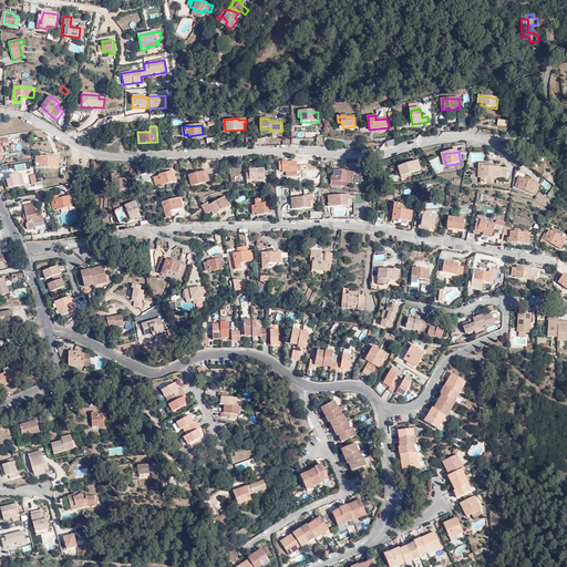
[(41,165),(59,166),(60,157),(41,156),(41,165)]
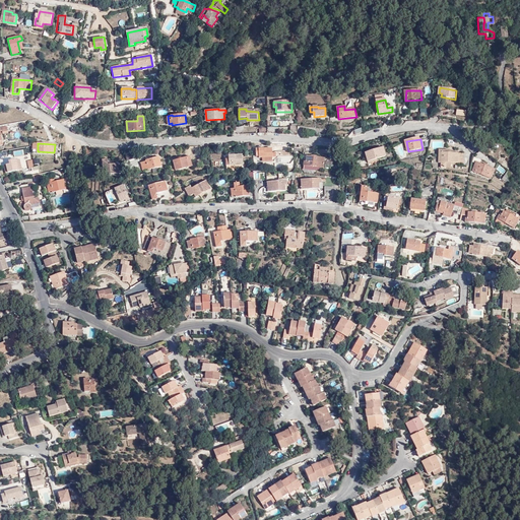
[(378,159),(386,156),(383,148),(366,152),(370,167),(379,165),(378,159)]
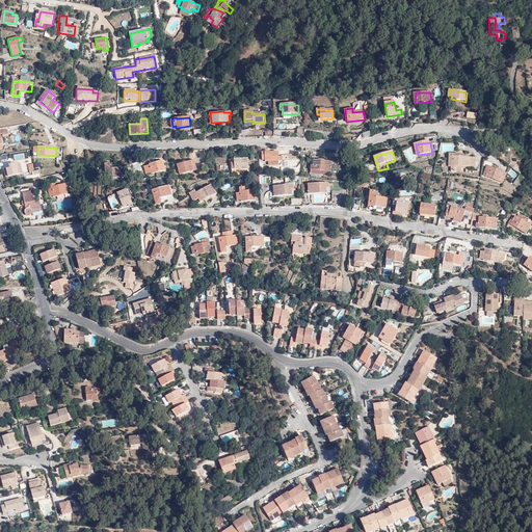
[(269,162),(280,162),(278,153),(262,153),(262,161),(266,161),(266,162),(269,162)]
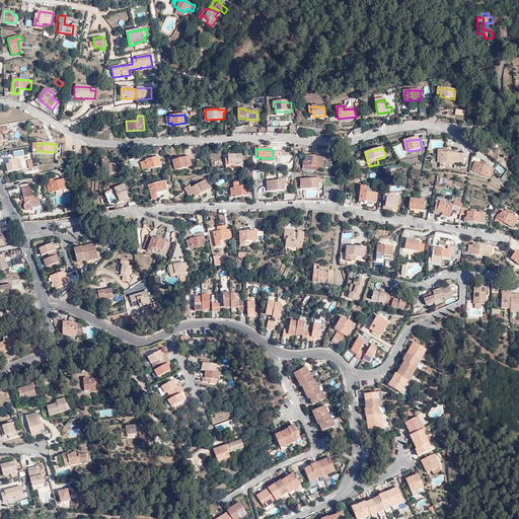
[(439,151),(438,163),(441,163),(441,167),(451,168),(451,163),(457,164),(457,165),(463,165),(463,154),(449,154),(449,151),(439,151)]
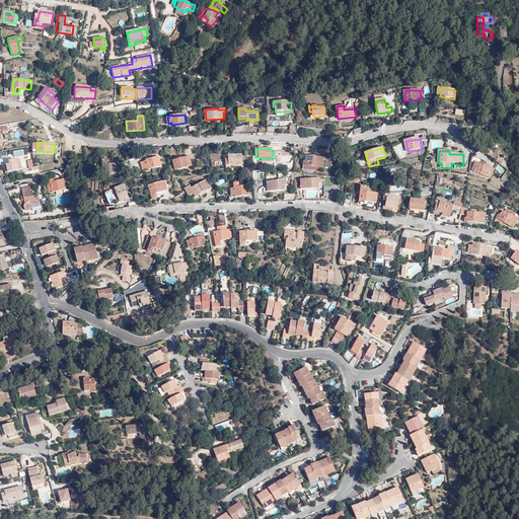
[(175,169),(191,165),(189,156),(173,160),(175,169)]
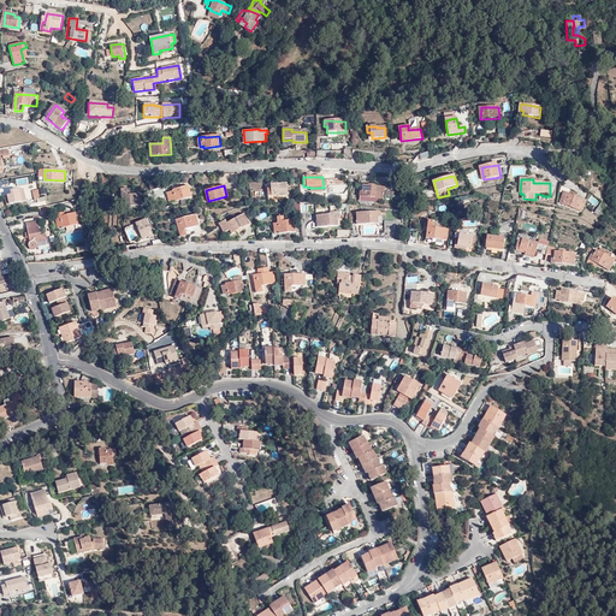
[(268,197),(288,196),(288,185),(270,185),(271,189),(268,189),(268,197)]
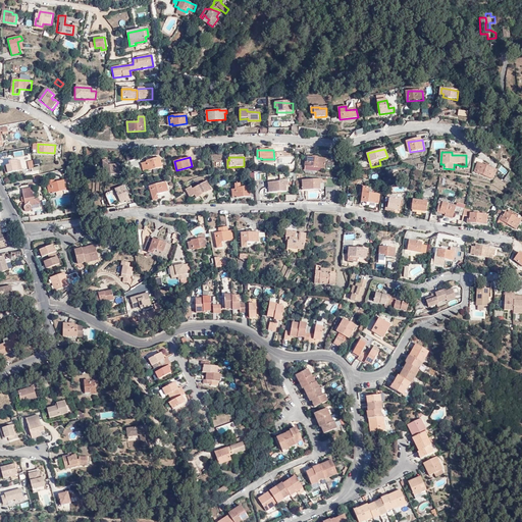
[(295,157),(274,158),(275,169),(295,168),(295,157)]
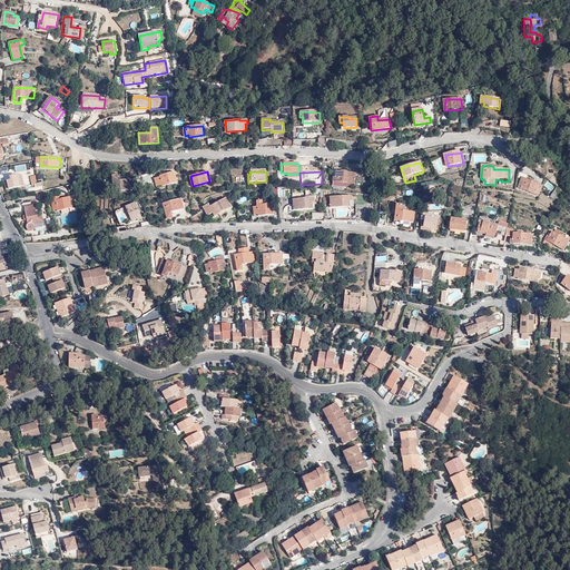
[(169,174),(161,175),(163,177),(157,178),(158,186),(164,184),(165,186),(178,183),(176,173),(169,174)]
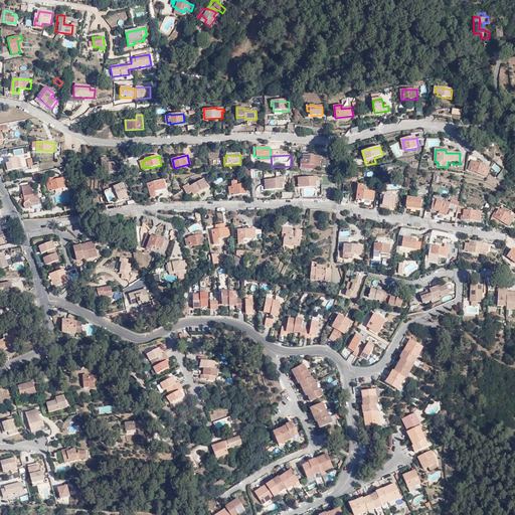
[(300,165),(321,167),(322,158),(304,156),(304,161),(301,161),(300,165)]
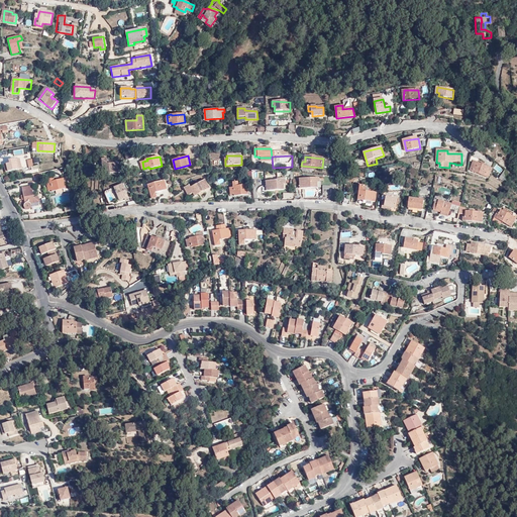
[(103,173),(119,173),(119,163),(108,163),(108,159),(103,159),(103,173)]
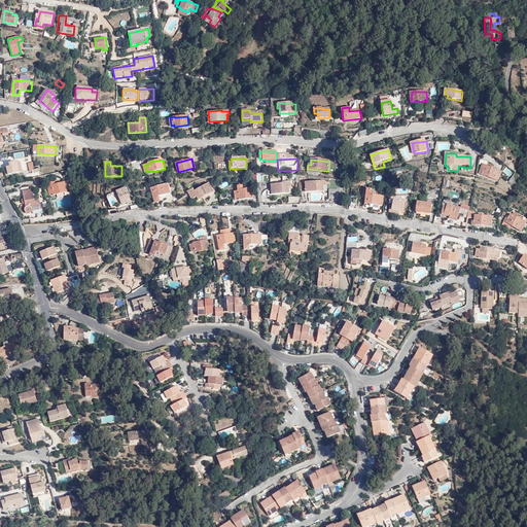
[(18,173),(18,172),(16,163),(9,164),(9,167),(7,167),(8,175),(18,173)]
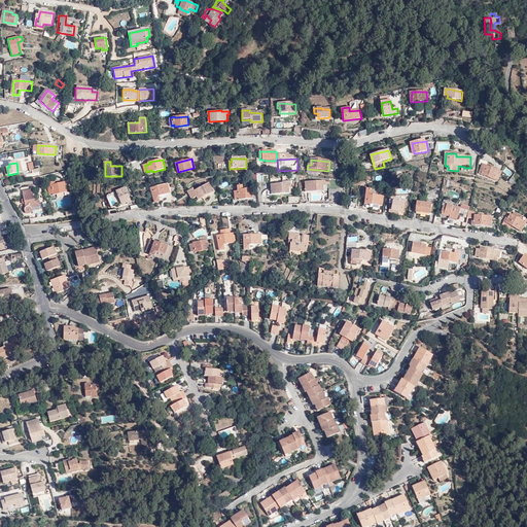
[(498,180),(502,171),(484,164),(480,174),(498,180)]
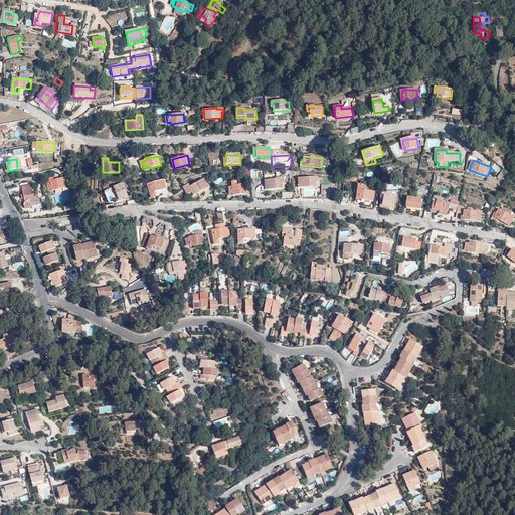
[(497,177),(506,183),(502,169),(497,177)]
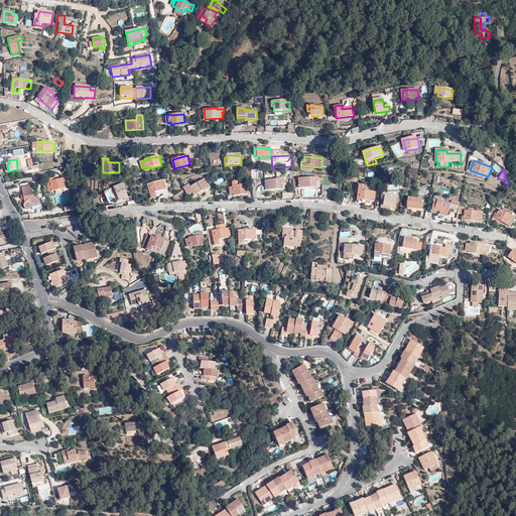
[(42,184),(47,183),(49,190),(52,189),(66,186),(63,178),(54,180),(54,178),(41,178),(41,181),(42,184)]
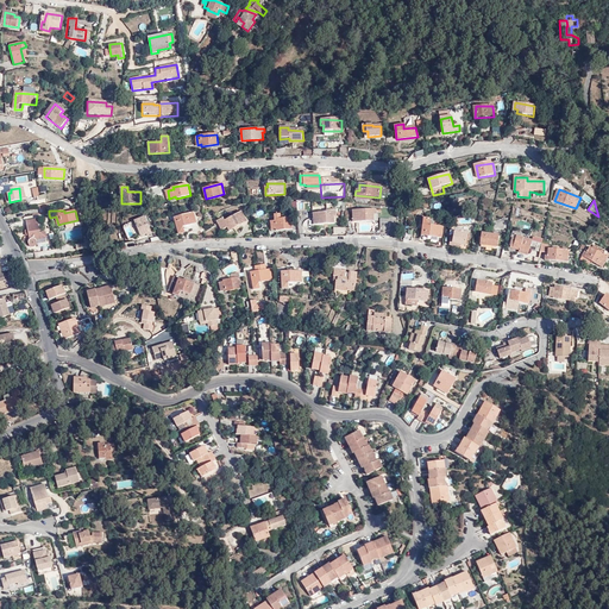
[(195,223),(193,212),(174,217),(179,233),(183,231),(182,226),(195,223)]
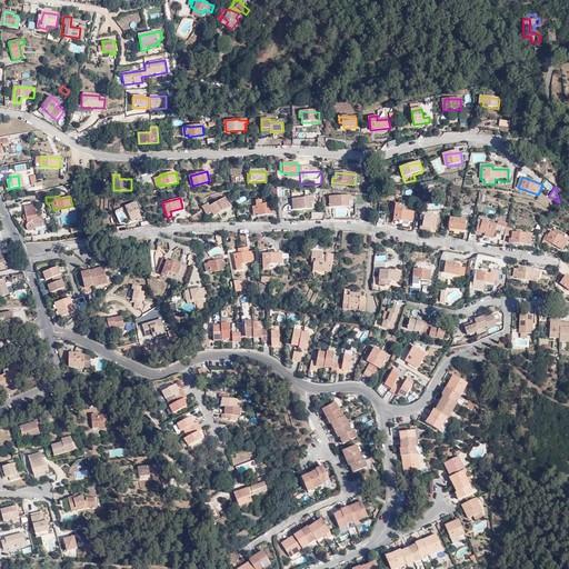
[(213,217),(217,215),(222,211),(229,208),(225,198),(208,207),(207,205),(201,208),(206,217),(211,213),(213,217)]
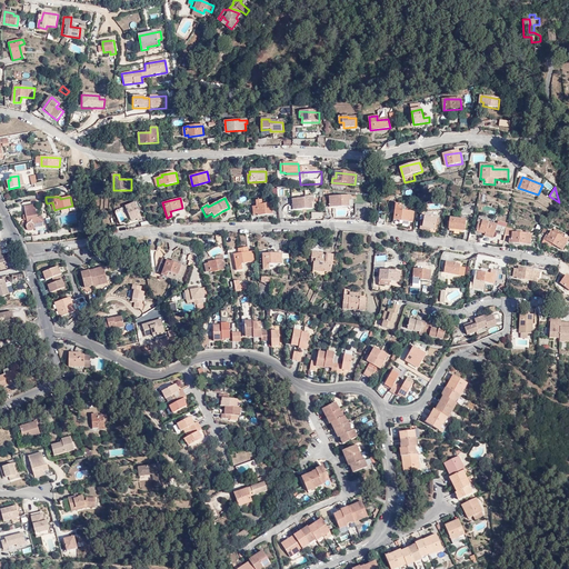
[(295,209),(313,208),(313,202),(316,202),(316,198),(293,199),(295,209)]
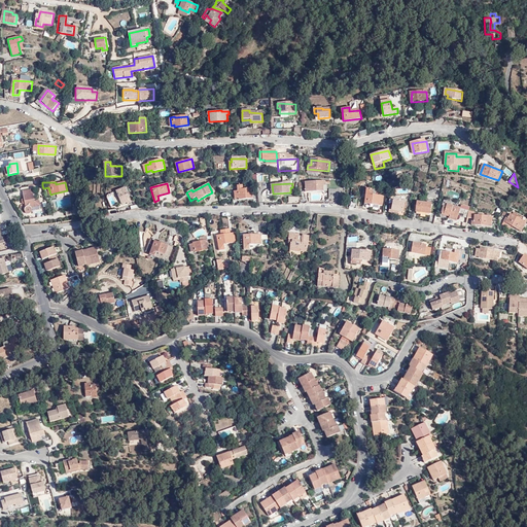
[(305,194),(324,192),(324,187),(326,187),(325,183),(305,183),(305,194)]
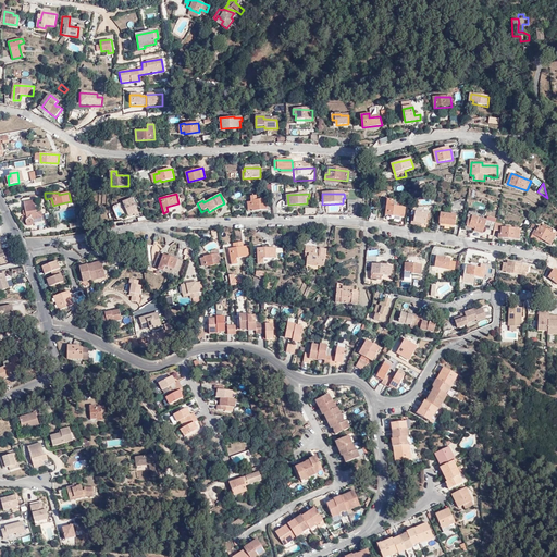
[(130,215),(139,212),(133,197),(123,201),(130,215)]
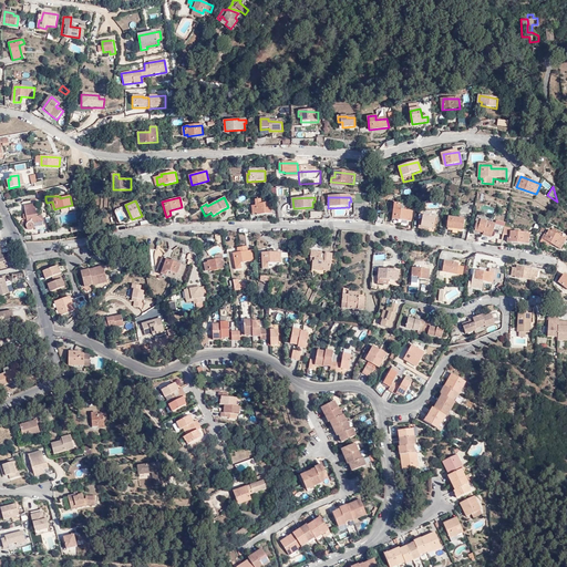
[(271,215),(270,203),(255,204),(255,206),(251,206),(251,214),(256,214),(256,215),(271,215)]
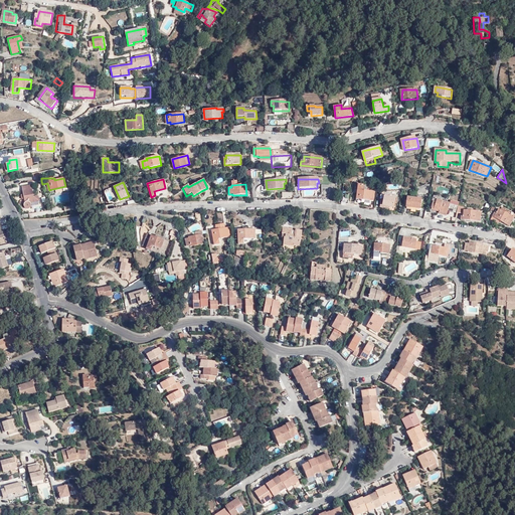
[(31,204),(31,203),(39,201),(38,196),(34,197),(32,186),(22,187),(24,194),(24,199),(25,205),(25,206),(26,206),(26,207),(27,207),(27,208),(28,208),(28,207),(29,207),(30,207),(30,206),(31,206),(31,205),(31,204)]
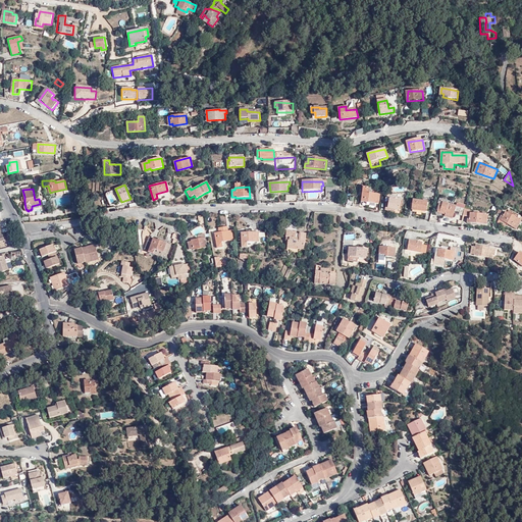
[(363,203),(378,205),(379,195),(368,194),(369,189),(363,189),(363,203)]
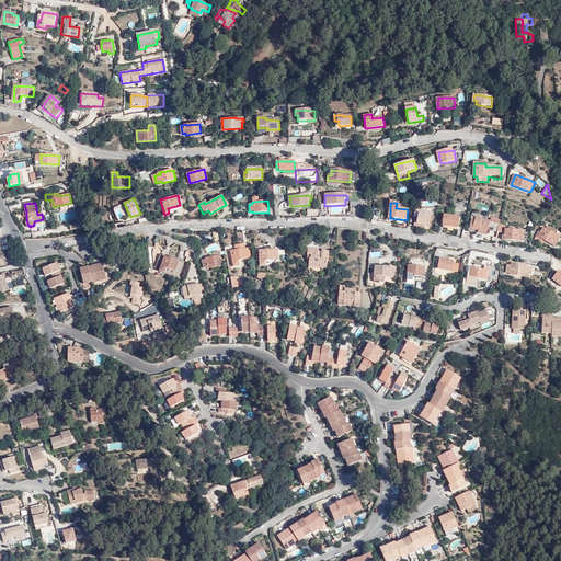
[(423,214),(416,212),(414,222),(424,225),(428,226),(431,216),(423,215),(423,214)]
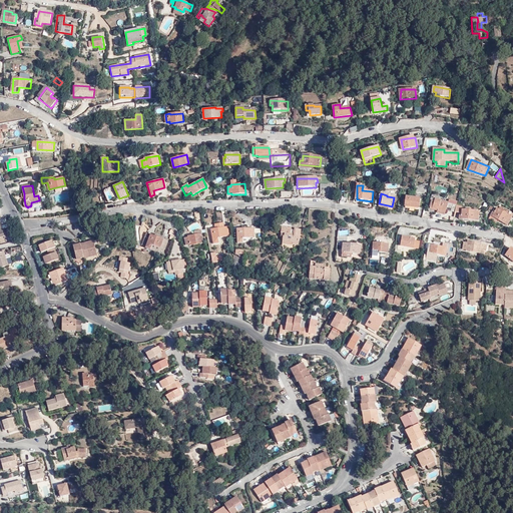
[(406,198),(405,206),(420,208),(421,199),(406,198)]
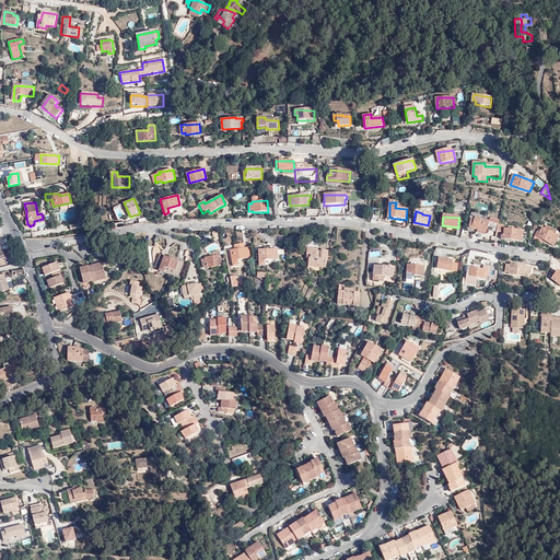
[(497,232),(498,224),(469,217),(467,226),(478,230),(477,233),(485,235),(487,230),(497,232)]
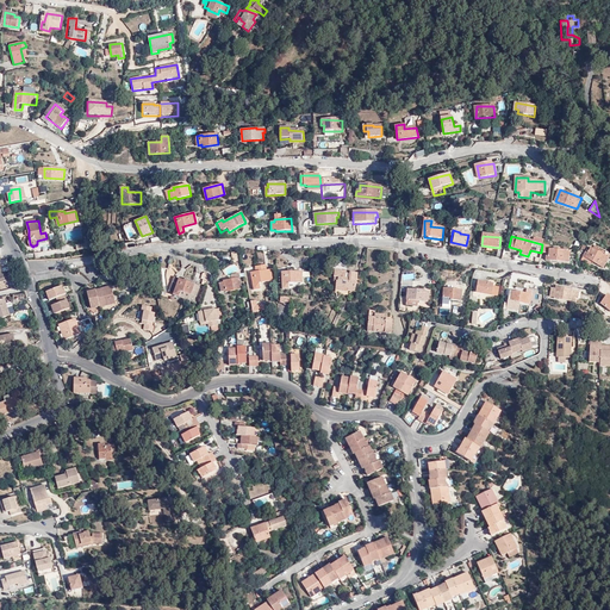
[(551,247),(542,244),(541,253),(547,255),(546,261),(570,262),(571,251),(549,250),(551,247)]
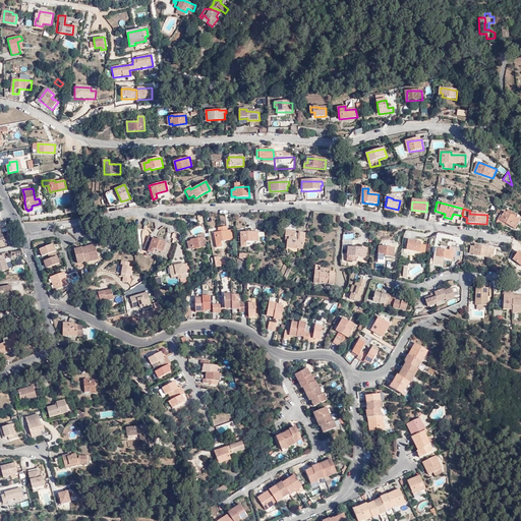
[(498,220),(505,224),(516,229),(520,222),(502,212),(498,220)]
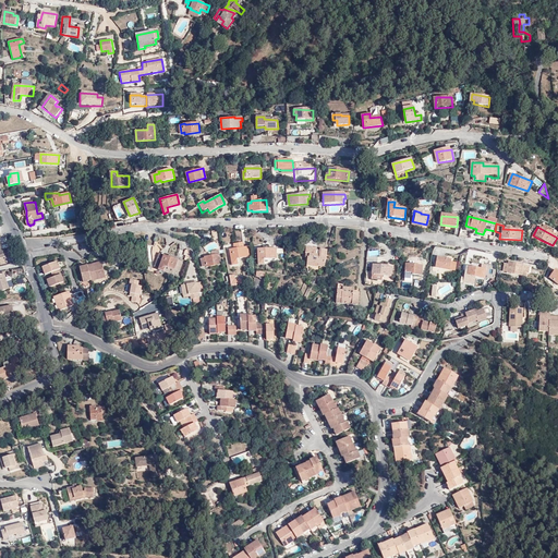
[(218,230),(208,231),(210,241),(220,237),(218,230)]
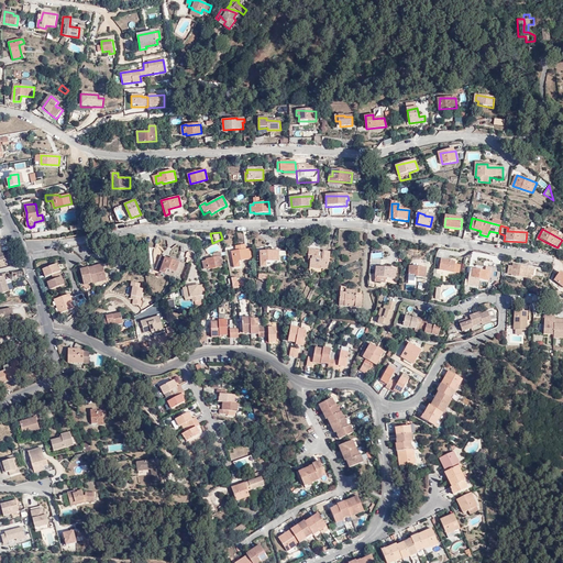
[(11,250),(2,253),(4,258),(6,261),(14,257),(11,250)]
